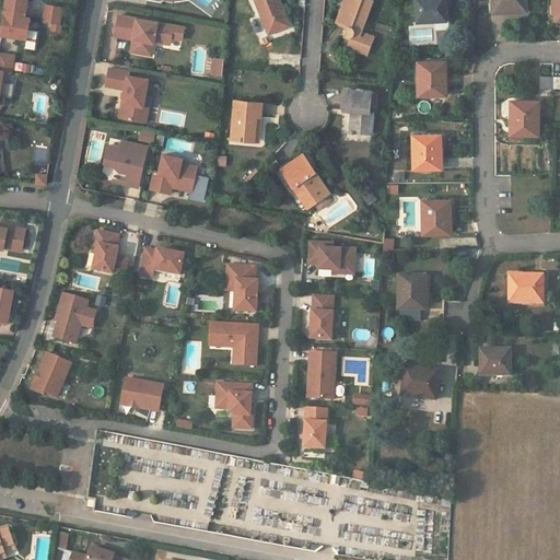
[(7,0),(7,6),(26,9),(27,0),(7,0)]
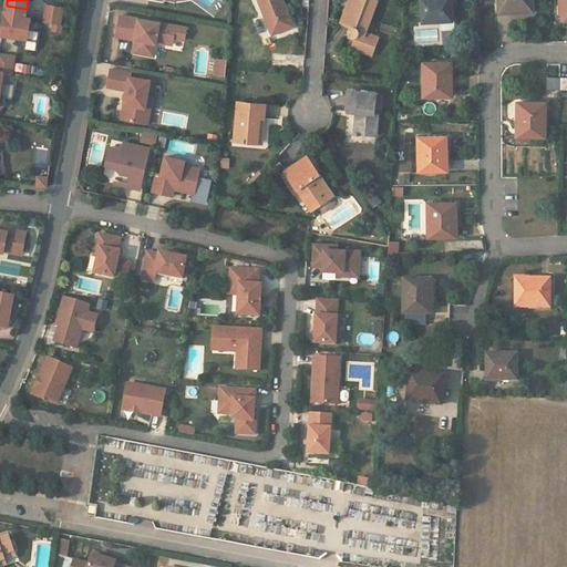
[(295,26),(284,0),(258,0),(272,34),(295,26)]
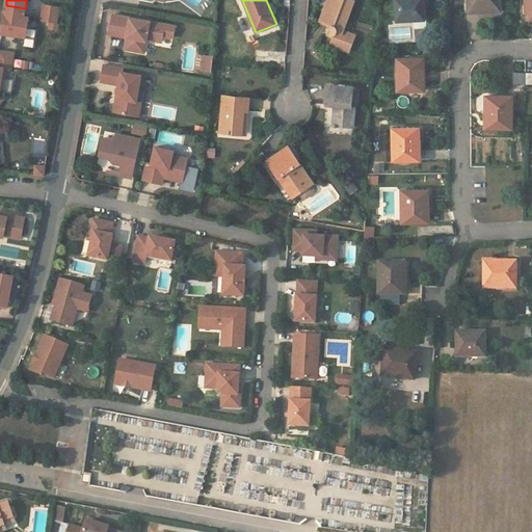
[(326,0),(319,21),(329,25),(328,26),(327,28),(327,31),(328,34),(330,35),(333,36),(329,46),(349,53),(356,34),(344,29),(354,0),(326,0)]
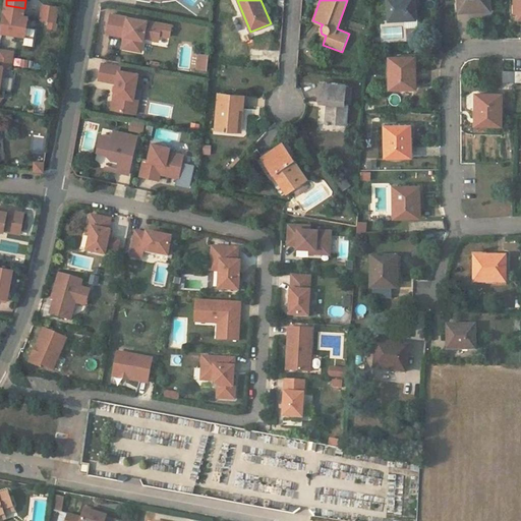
[(387,0),(389,20),(415,19),(414,0),(387,0)]
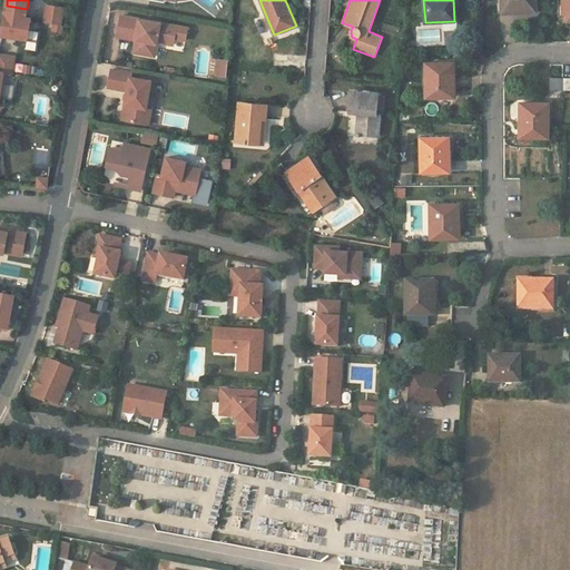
[(536,0),(501,0),(502,11),(524,10),(524,12),(537,11),(536,0)]
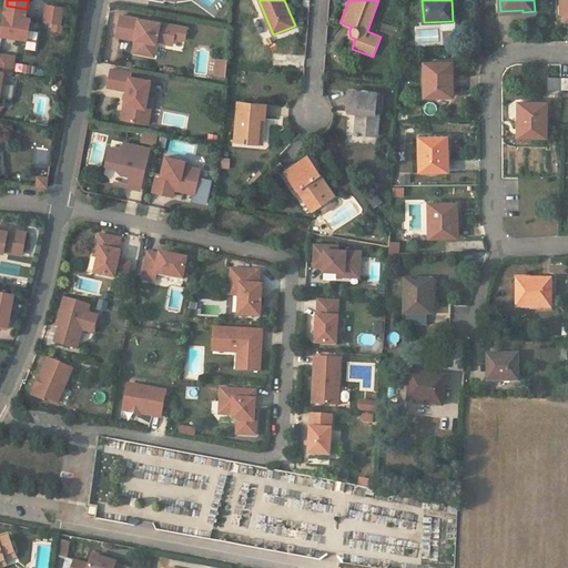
[(64,7),(48,4),(46,21),(61,23),(64,7)]
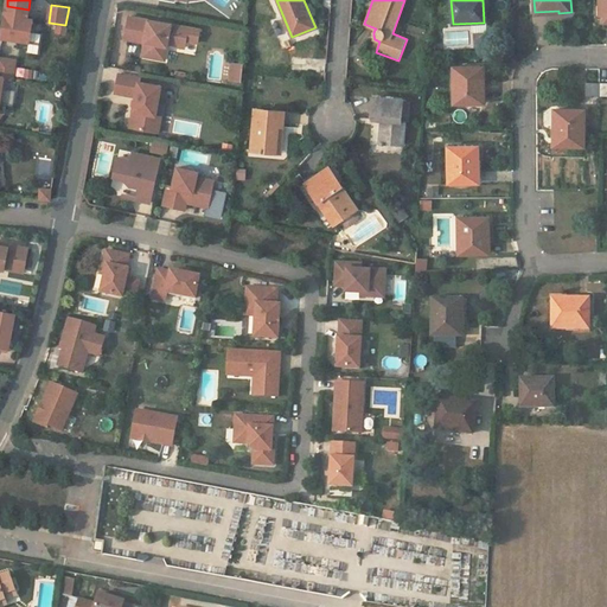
[(27,19),(29,10),(7,6),(5,16),(27,19)]
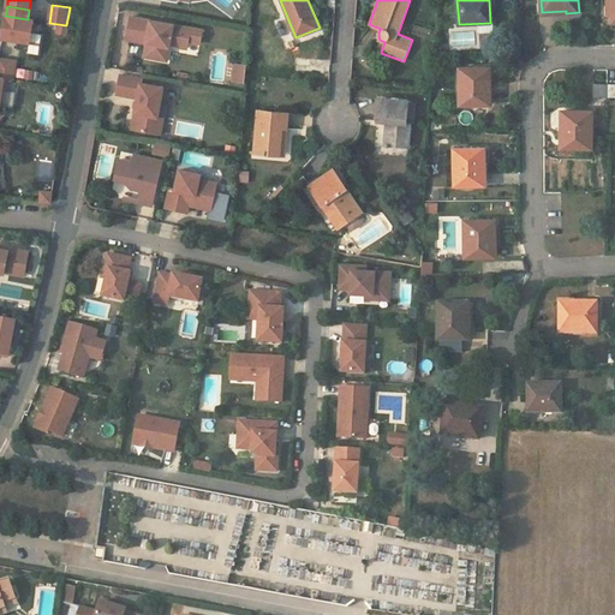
[(5,16),(3,39),(29,42),(33,19),(28,19),(5,16)]
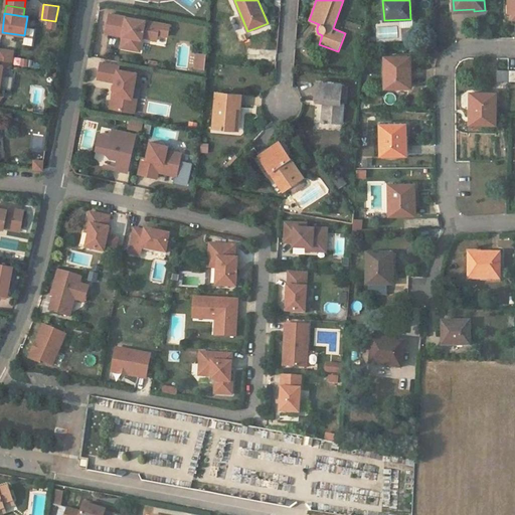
[(109,13),(106,33),(123,36),(121,47),(131,49),(133,41),(142,42),(143,38),(157,40),(158,34),(168,36),(170,25),(145,20),(145,22),(140,21),(140,19),(109,13)]
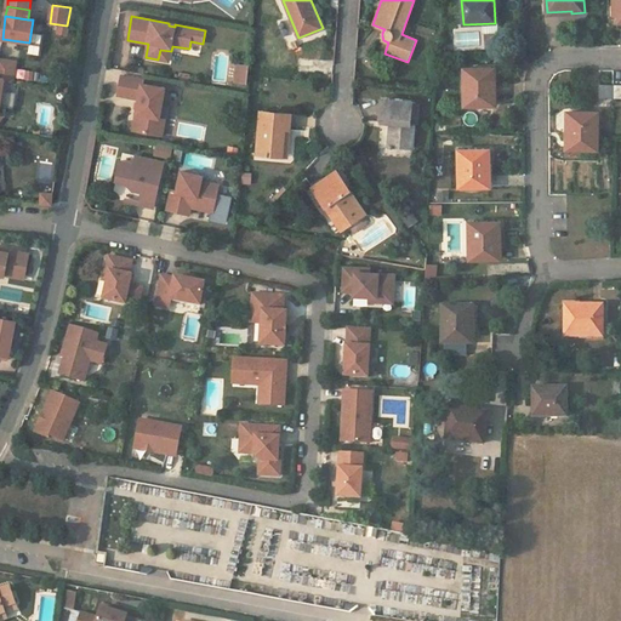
[(169,62),(171,51),(160,50),(158,60),(169,62)]
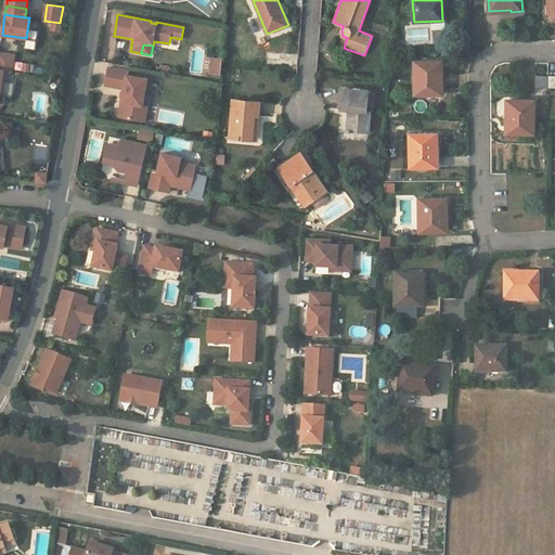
[(15,55),(0,52),(0,69),(7,71),(12,72),(15,55)]
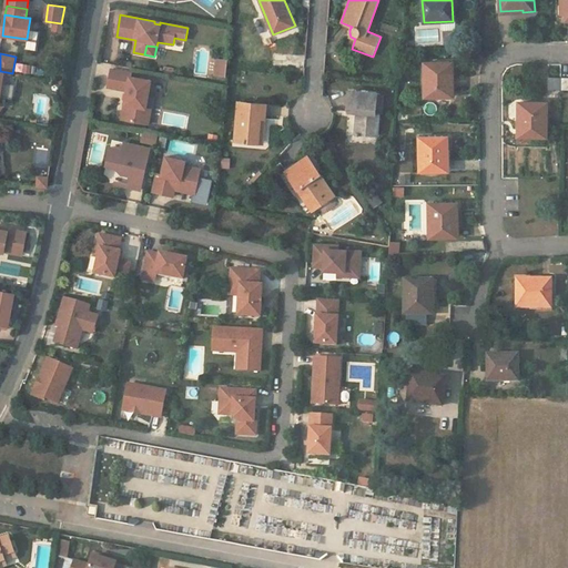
[(227,60),(217,59),(216,75),(226,77),(227,60)]
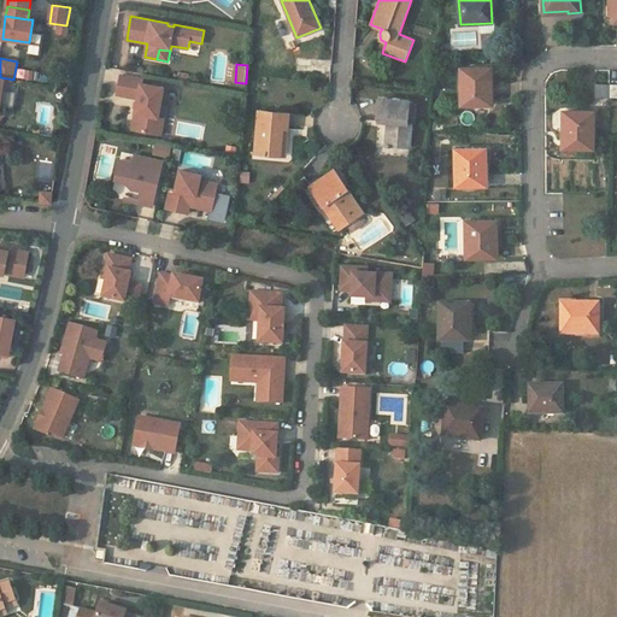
[(493,68),(462,69),(462,106),(491,105),(491,82),(493,82),(493,68)]
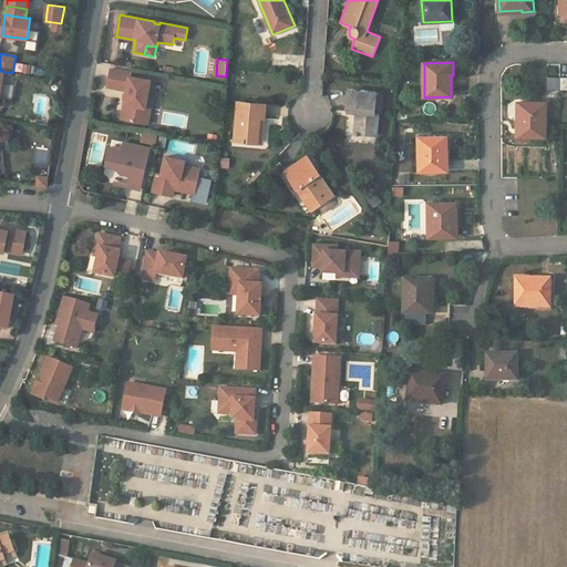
[(131,73),(111,70),(107,86),(127,91),(121,120),(147,124),(151,109),(145,109),(151,81),(130,78),(131,73)]
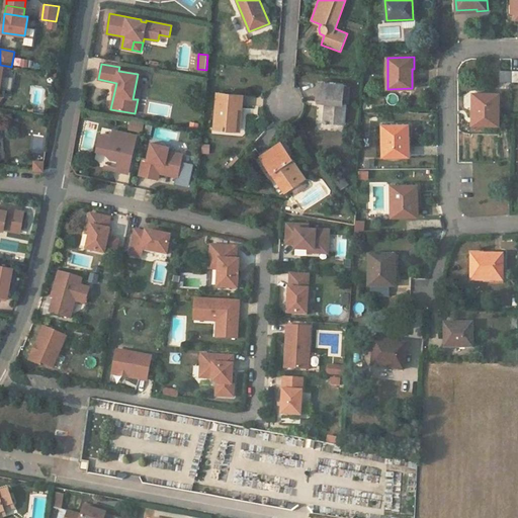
[(512,72),(501,72),(501,82),(512,82),(512,72)]
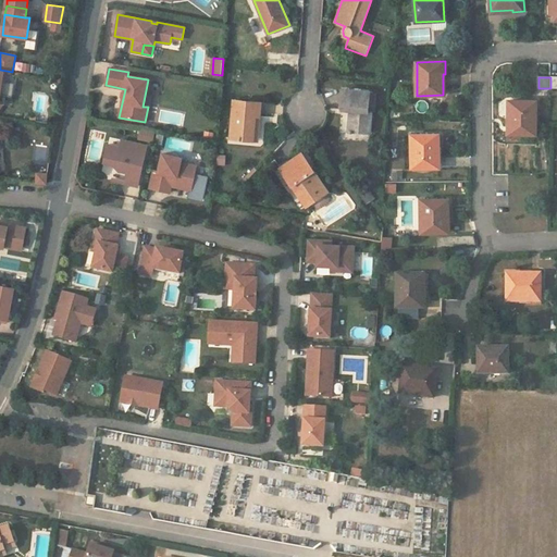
[(370,91),(343,88),(342,110),(349,111),(348,131),(370,133),(372,111),(368,110),(370,91)]
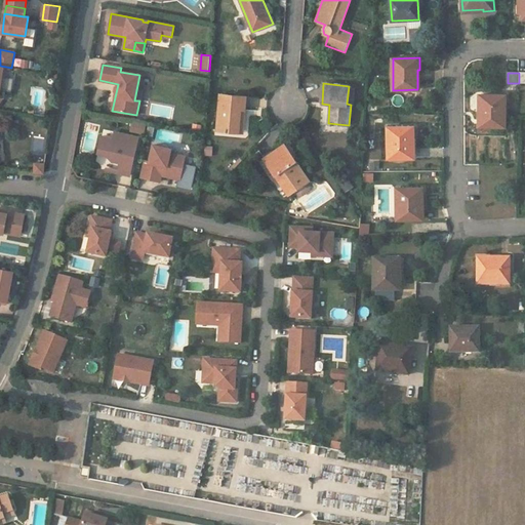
[(246,97),(220,94),(217,129),(239,131),(241,109),(245,110),(246,97)]
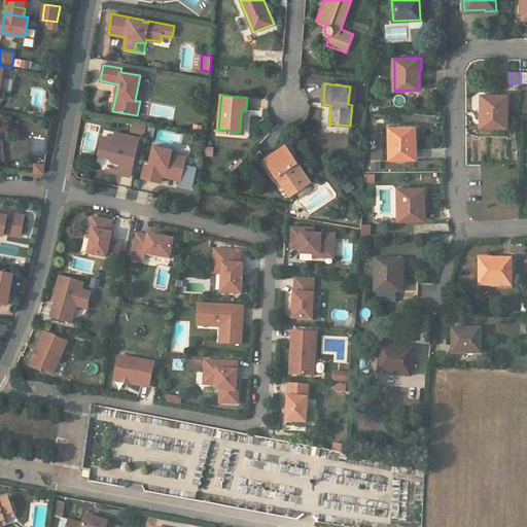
[(507,95),(483,95),(482,116),(481,116),(481,127),(507,127),(507,95)]
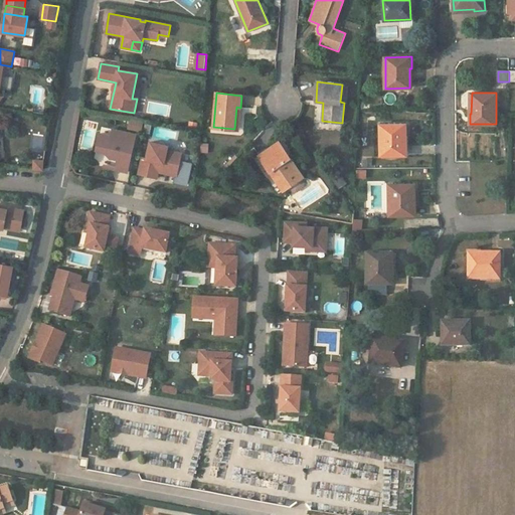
[(405,124),(380,125),(381,156),(404,155),(403,136),(405,136),(405,124)]
